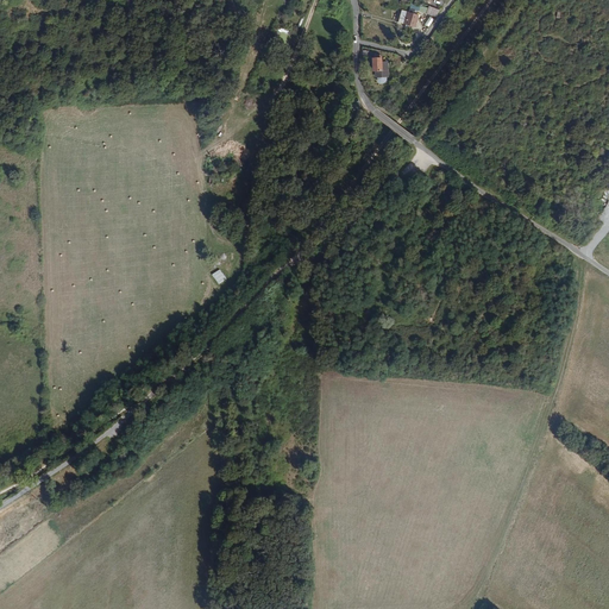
[(394,19),(401,22),(403,10),(396,8),(394,19)]
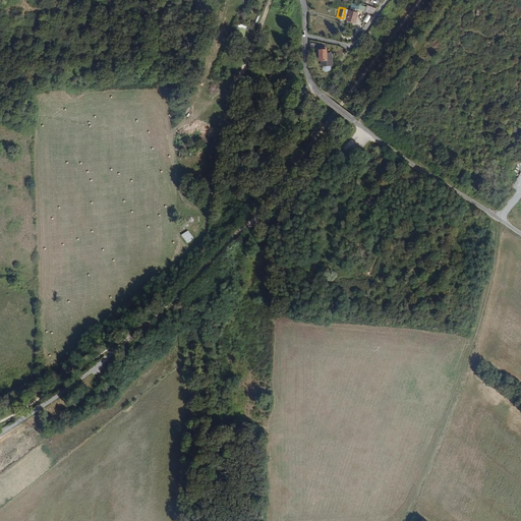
[(326,62),(327,55),(328,49),(322,48),(321,48),(319,61),(321,61),(326,62)]
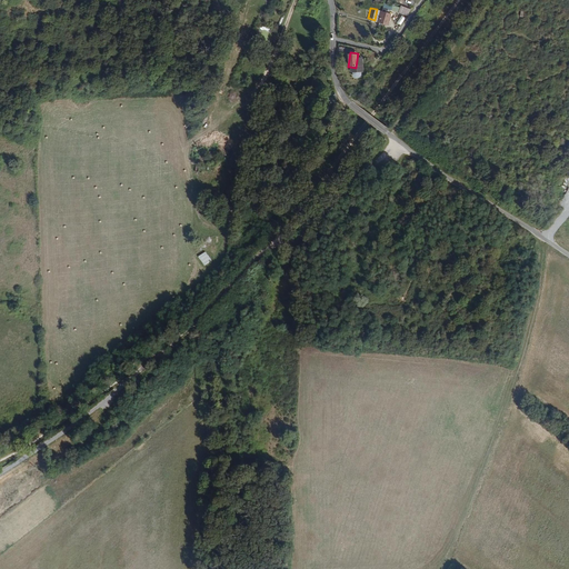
[(358,75),(360,75),(362,61),(357,60),(356,68),(350,67),(349,73),(350,73),(358,75)]
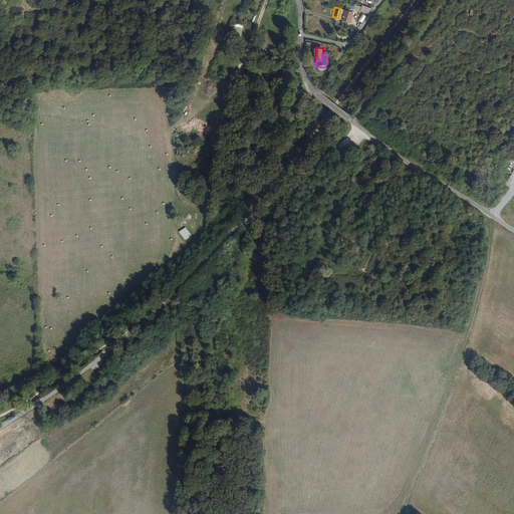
[(297,96),(303,93),(301,90),(301,86),(294,88),(297,96)]
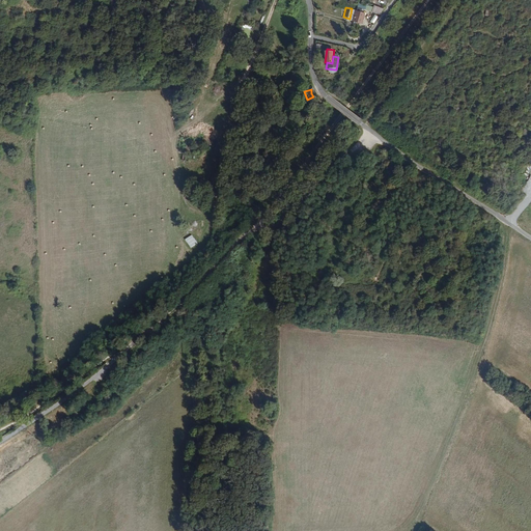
[(191,248),(198,244),(192,235),(185,240),(191,248)]
